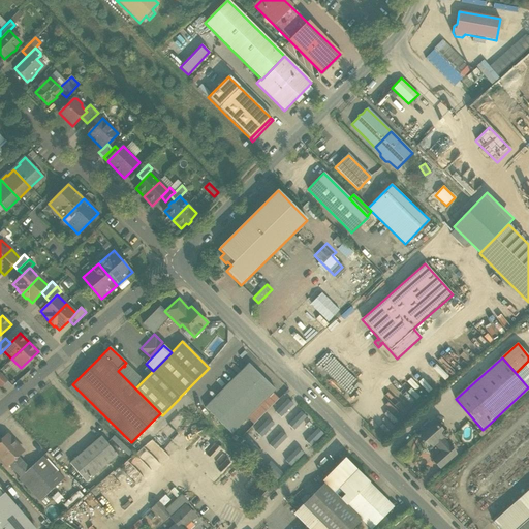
[(528,361),(516,373),(528,387),(528,361)]
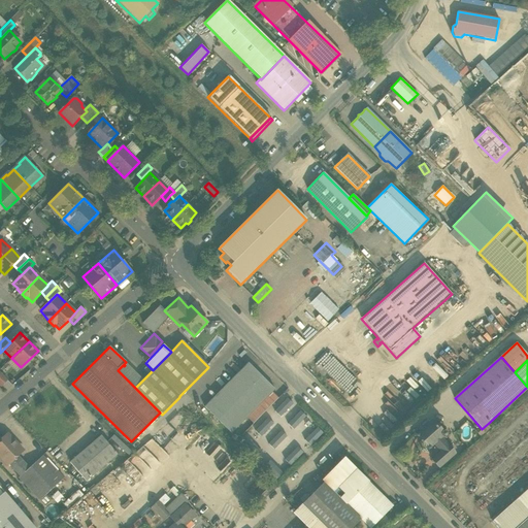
[(249,363),(204,407),(231,433),(274,390),(249,363)]
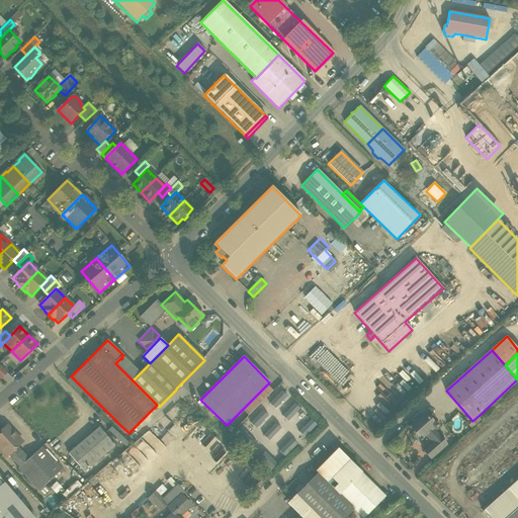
[(333,386),(337,382),(318,362),(314,366),(333,386)]
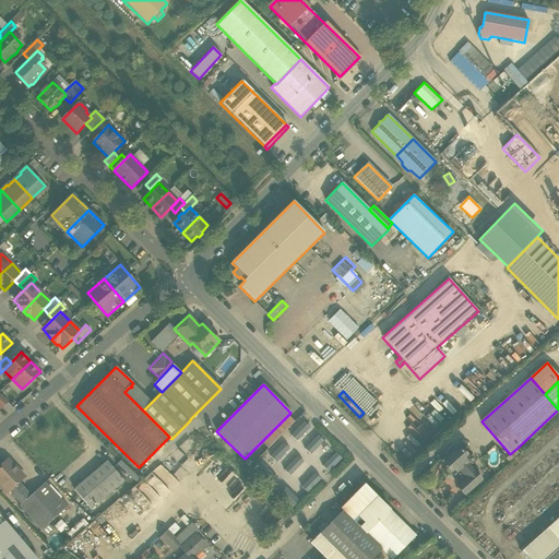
[(304,420),(289,435),(296,440),(310,426),(304,420)]
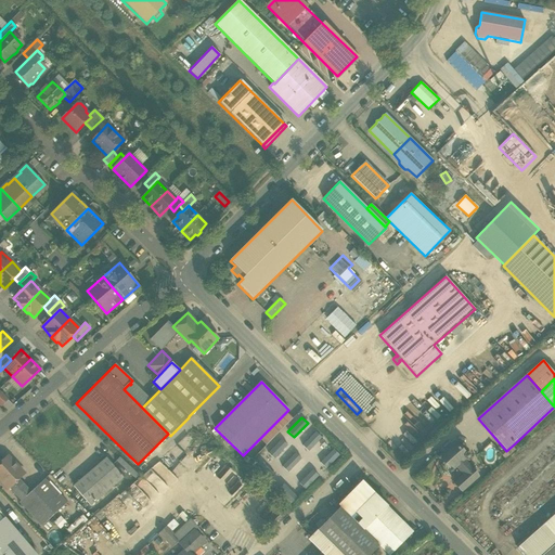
[(314,430),(301,444),(308,451),(321,437),(314,430)]
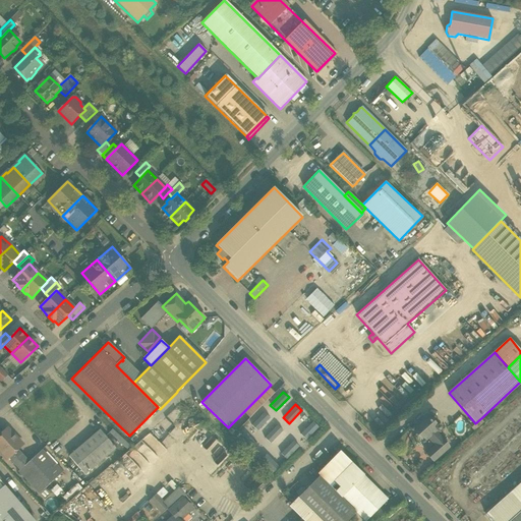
[(256,430),(270,417),(264,411),(251,424),(256,430)]
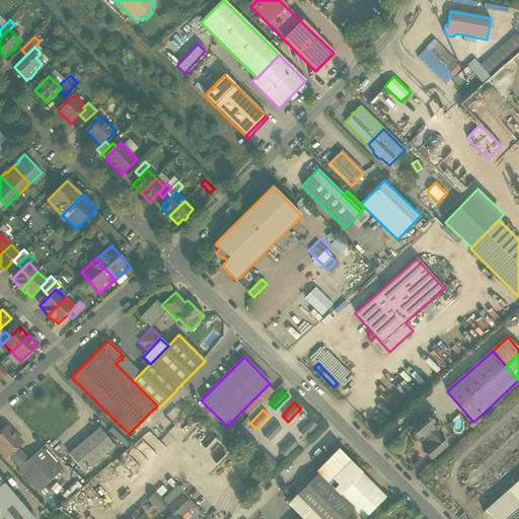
[(429,419),(426,415),(412,427),(411,426),(410,427),(410,428),(410,429),(411,429),(412,429),(421,439),(420,440),(421,441),(422,441),(423,441),(423,440),(423,439),(426,436),(434,430),(434,429),(435,430),(436,430),(437,431),(439,430),(440,429),(440,428),(440,427),(440,426),(439,425),(438,424),(437,424),(435,424),(434,425),(434,424),(438,421),(432,415),(429,419)]
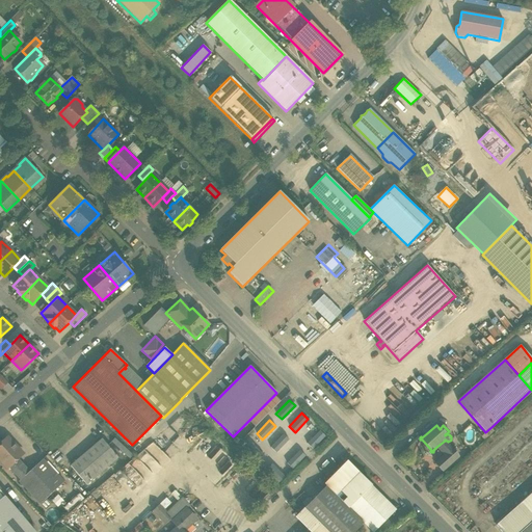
[(312,449),(325,436),(319,430),(306,443),(312,449)]
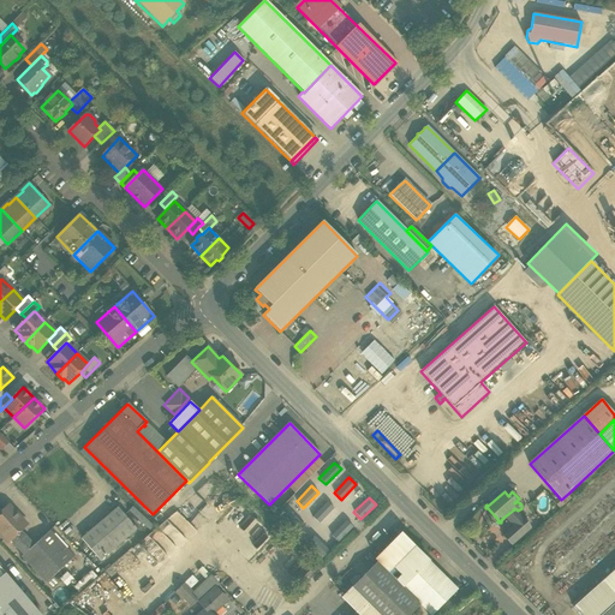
[(326,501),(311,517),(318,523),(333,507),(326,501)]
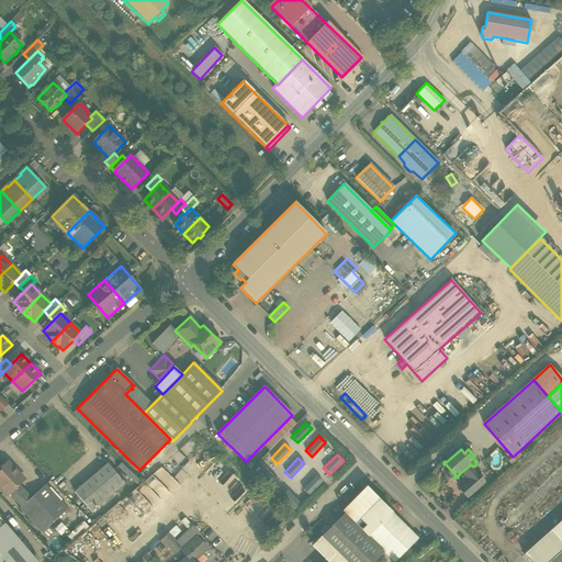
[(108,463),(75,492),(91,513),(124,484),(108,463)]
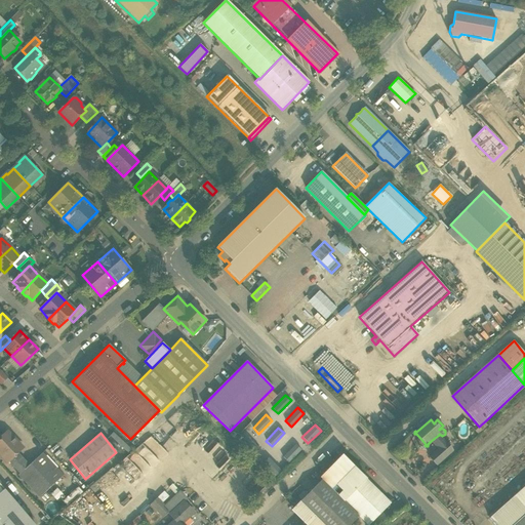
[(23,448),(9,434),(4,434),(0,437),(0,455),(7,463),(8,461),(17,453),(23,448)]
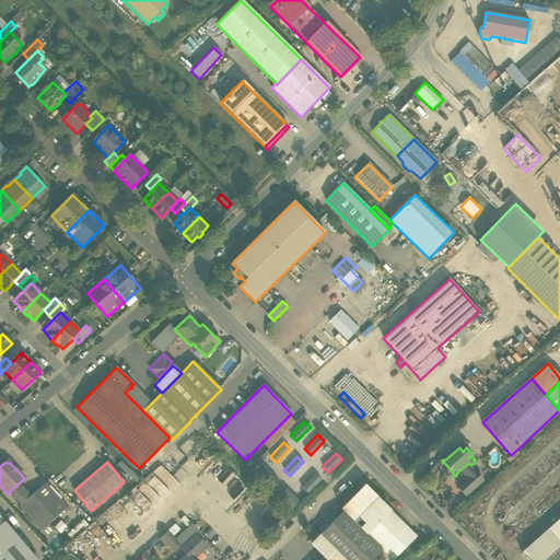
[(482,480),(468,464),(459,470),(468,479),(475,487),(482,480)]
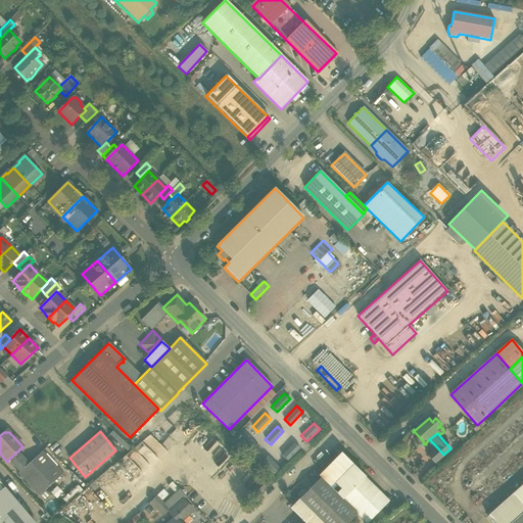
[(437,447),(428,456),(434,463),(443,455),(437,447)]
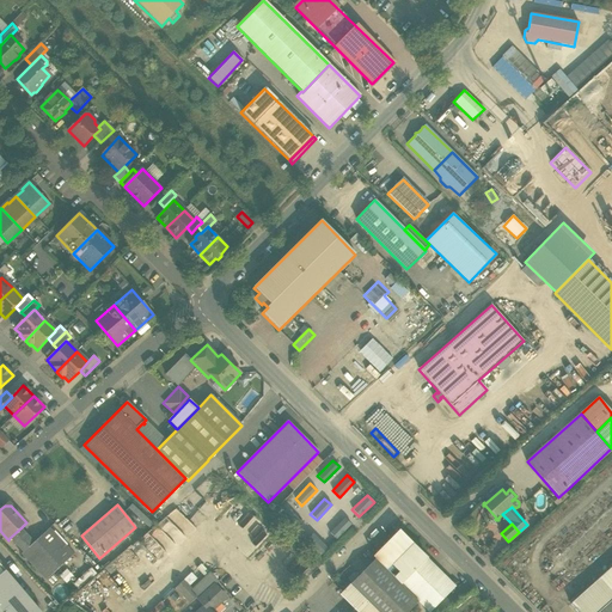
[(20,528),(10,538),(23,552),(34,543),(20,528)]
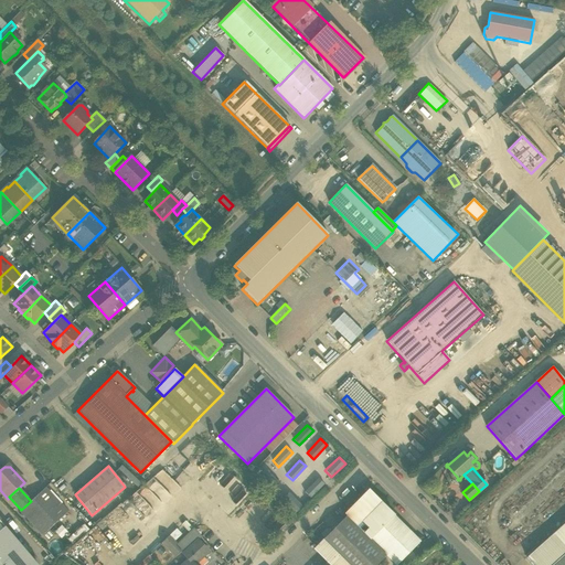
[(31,501),(21,510),(20,511),(42,535),(67,512),(45,488),(31,501)]
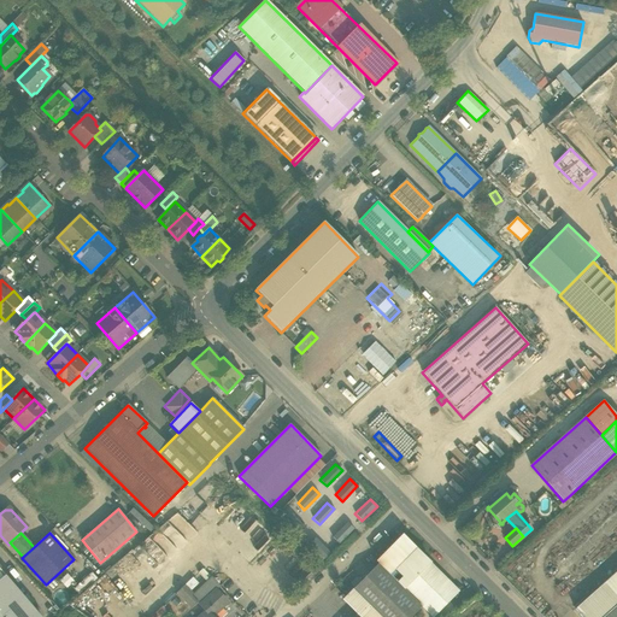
[(403,535),(376,562),(378,563),(378,564),(389,575),(416,548),(403,535)]
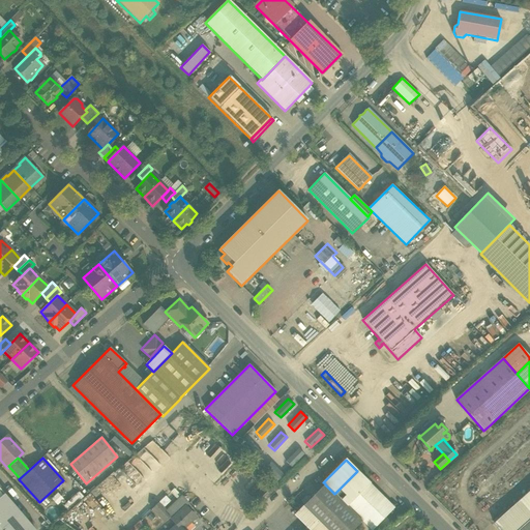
[(357,471),(334,494),(362,521),(367,516),(374,509),(384,499),(357,471)]
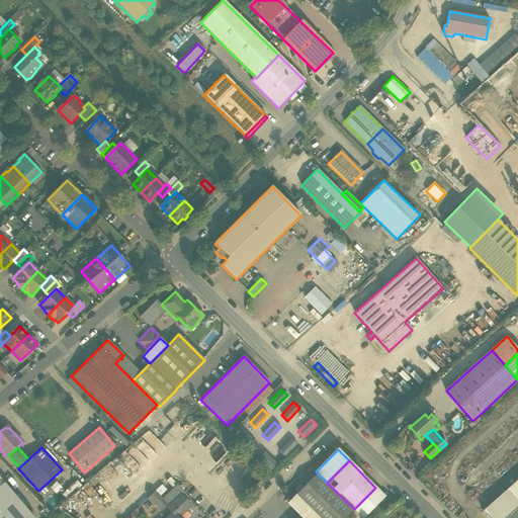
[(327,483),(318,473),(287,504),(301,517),(345,517),(354,509),(327,483)]
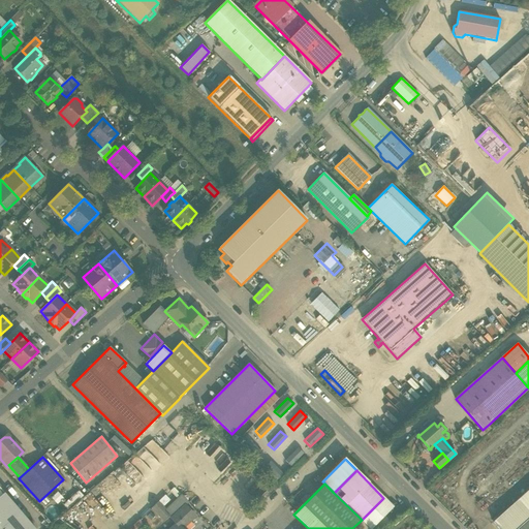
[(528,528),(528,490),(493,522),(498,528),(528,528)]
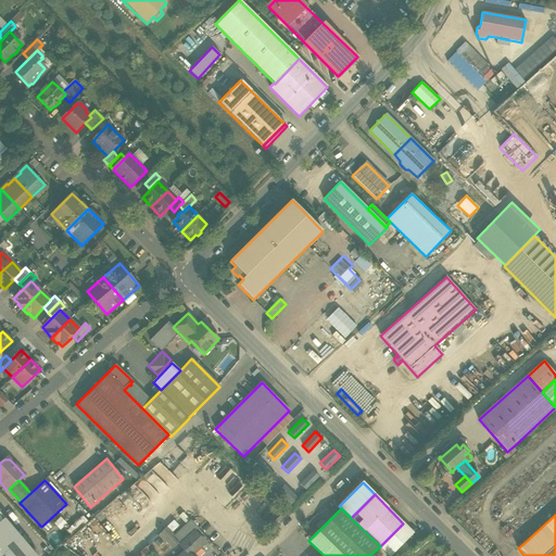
[(71,533),(86,520),(83,516),(67,529),(71,533)]
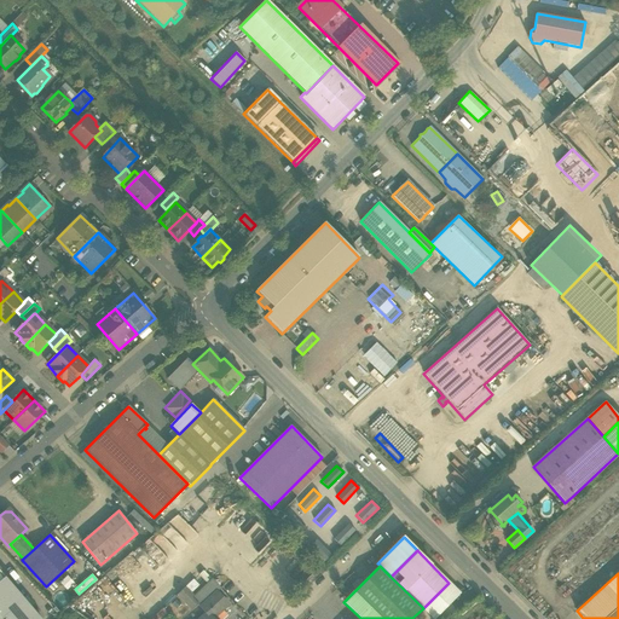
[(4,579),(0,582),(0,596),(11,588),(4,579)]
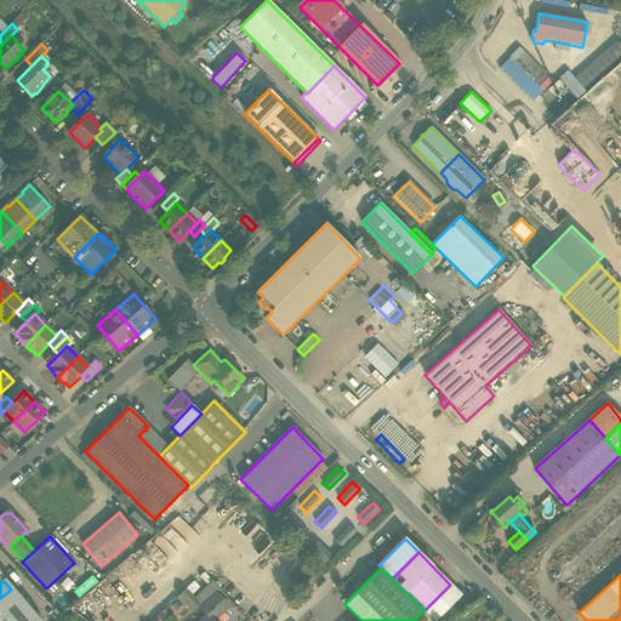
[(0,620),(38,620),(11,590),(0,598),(0,620)]
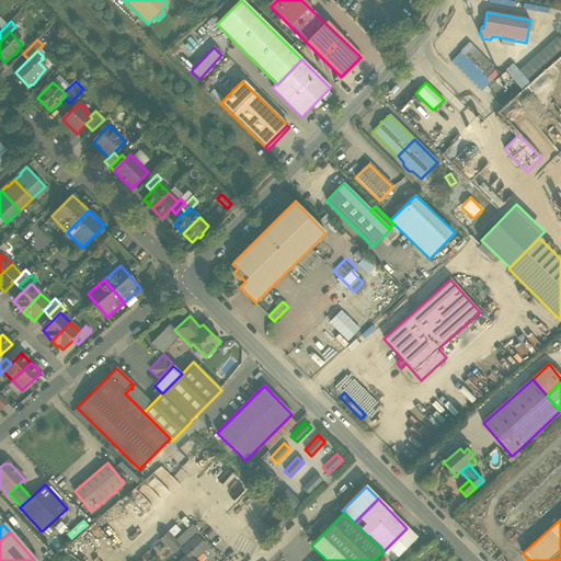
[(187,557),(182,560),(192,560),(206,548),(196,537),(182,550),(187,557)]
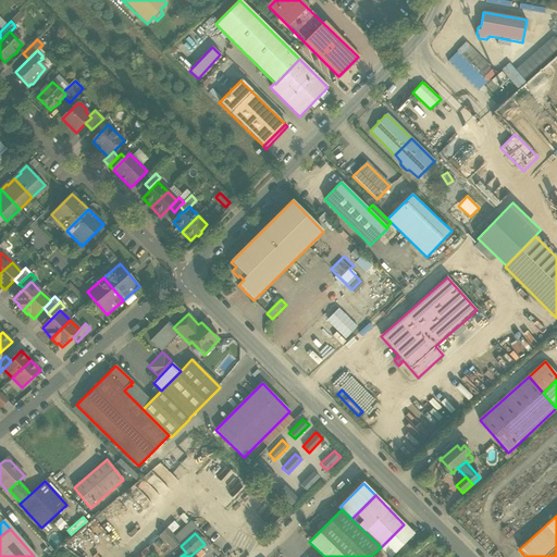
[(393,535),(386,542),(391,546),(396,540),(393,535)]
